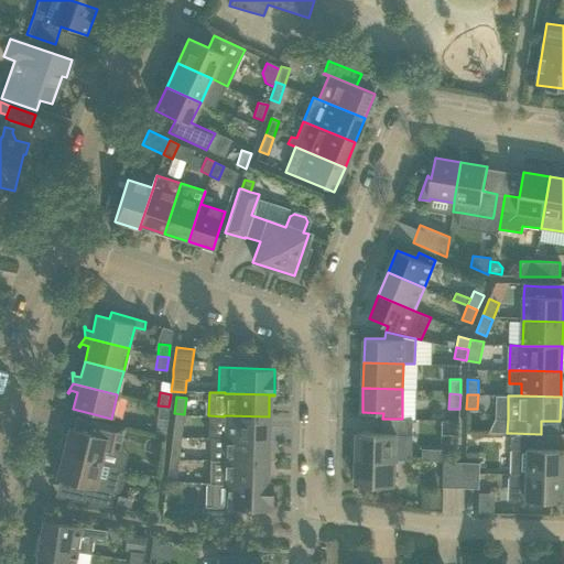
[(167,420),(169,407),(158,405),(156,418),(167,420)]
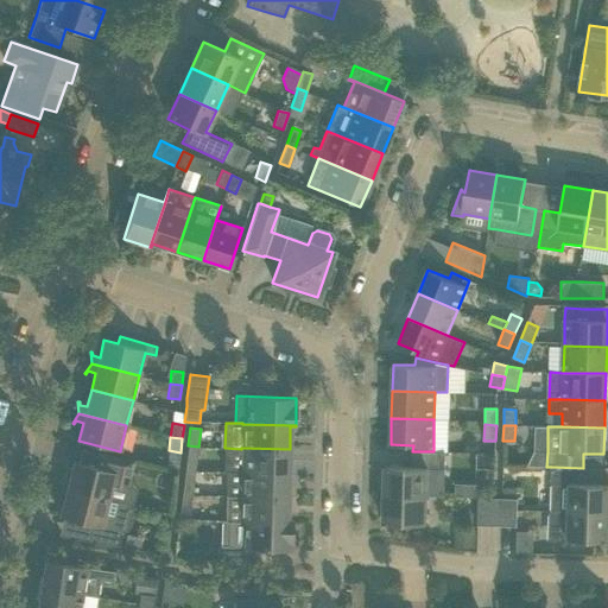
[(188,445),(185,464),(196,466),(198,447),(188,445)]
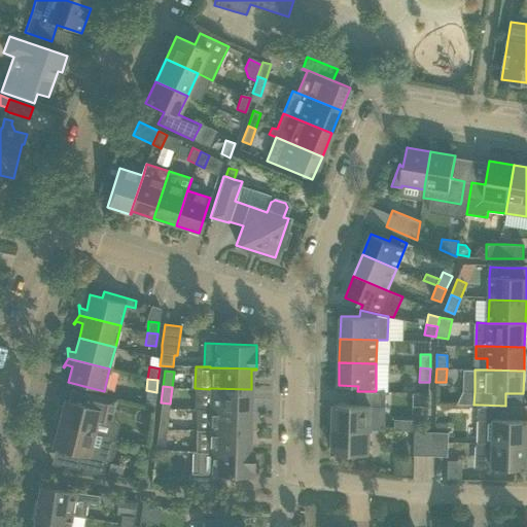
[(208,409),(250,411),(251,389),(209,388),(209,389),(208,409)]
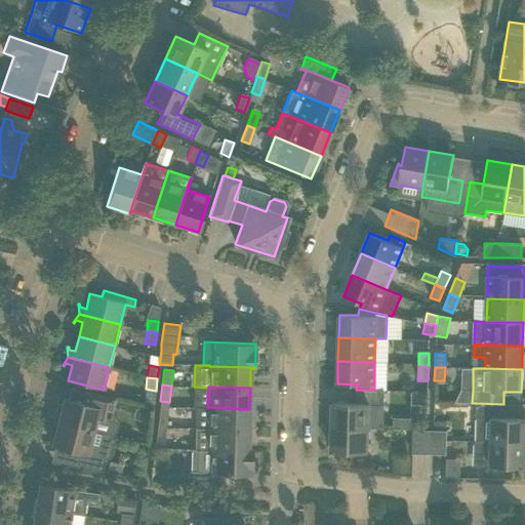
[(332,402),(331,427),(368,428),(382,429),(384,391),(374,390),(356,390),(356,403),(332,402)]
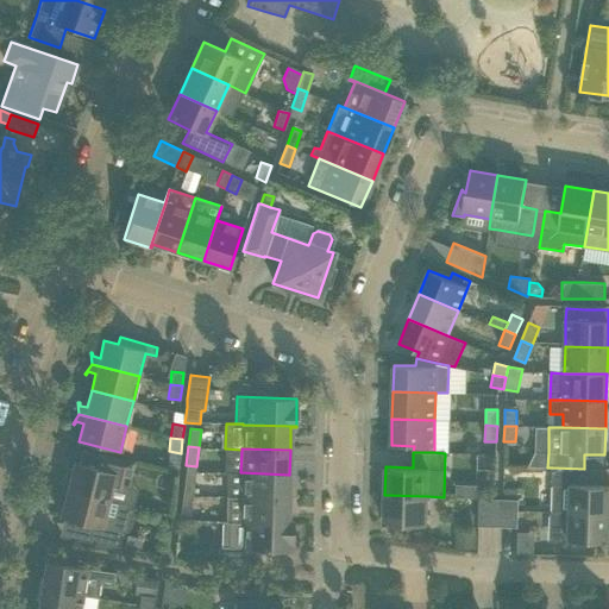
[(67,469),(62,488),(108,500),(112,487),(119,488),(121,475),(130,477),(133,462),(120,459),(98,453),(94,468),(73,462),(71,470),(67,469)]
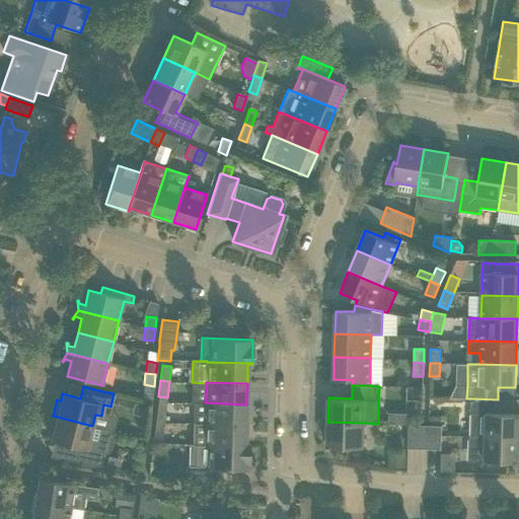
[(486,437),(518,437),(518,413),(499,413),(500,399),(498,399),(470,398),(469,436),(486,436),(486,437)]
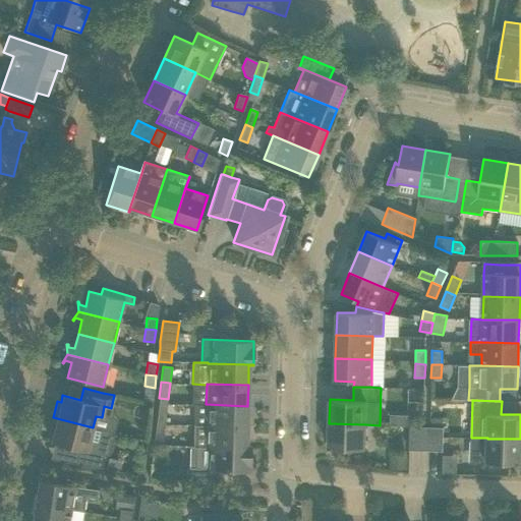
[(207,425),(246,426),(247,406),(206,404),(194,404),(193,425),(207,425)]
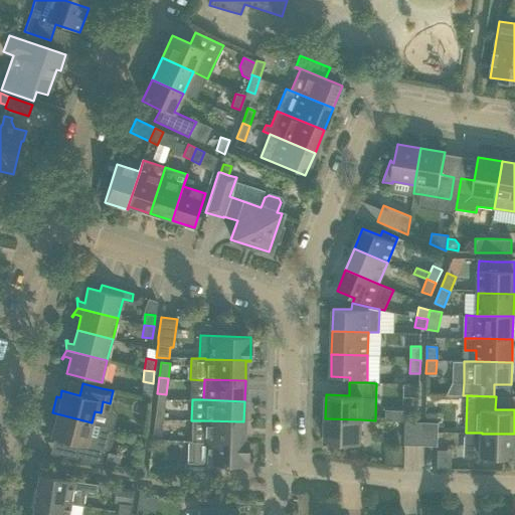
[(156,403),(154,418),(162,419),(164,404),(156,403)]
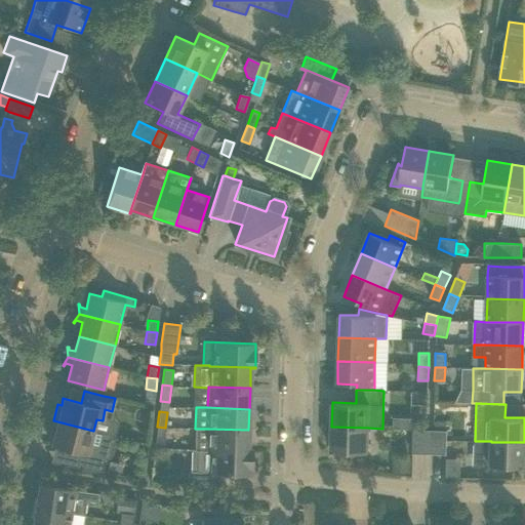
[(53,420),(49,438),(52,439),(51,446),(80,453),(76,468),(102,473),(103,471),(106,458),(111,440),(112,435),(93,431),(53,420)]
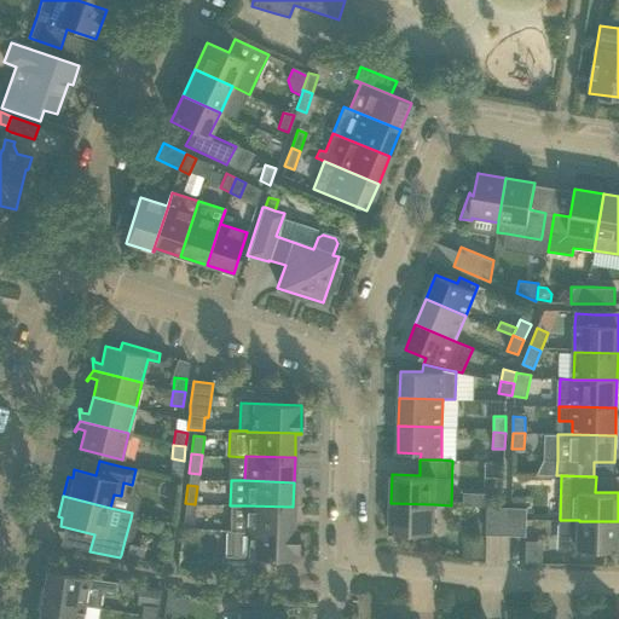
[(513,497),(513,507),(525,507),(525,497),(513,497)]
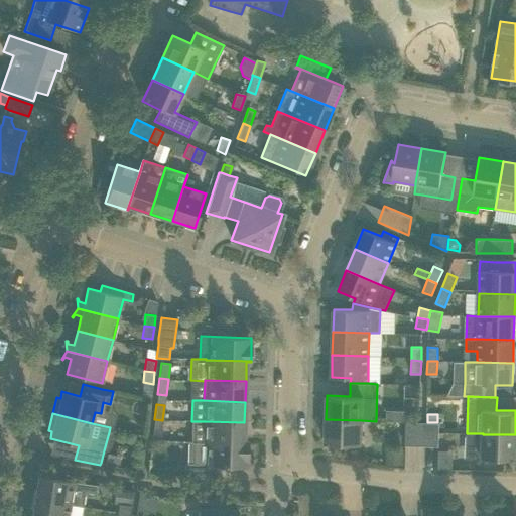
[(160,436),(162,420),(154,419),(152,435),(160,436)]
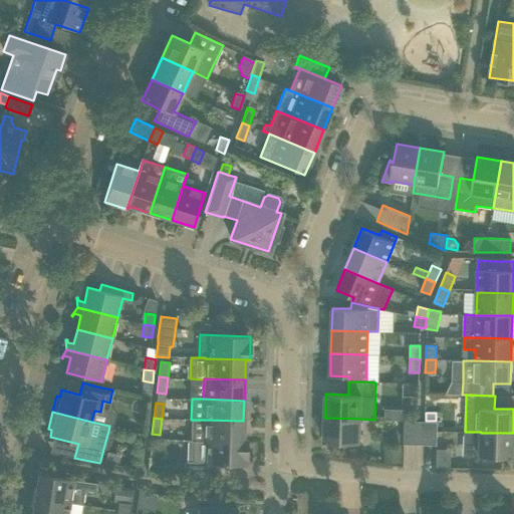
[(359,443),(360,419),(324,418),(323,442),(359,443)]
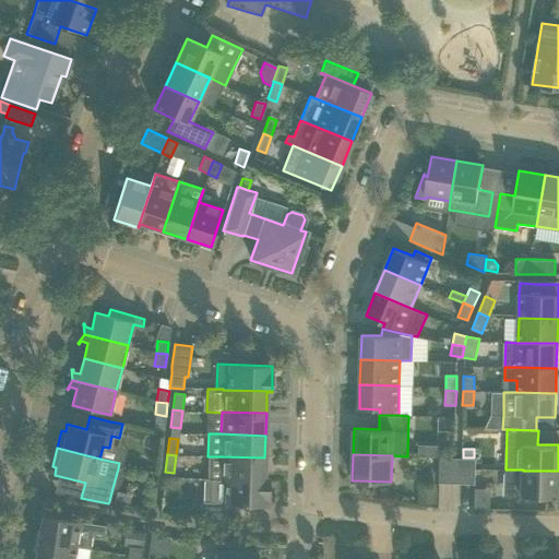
[(211,478),(264,479),(264,458),(222,456),(207,456),(207,478),(211,478)]
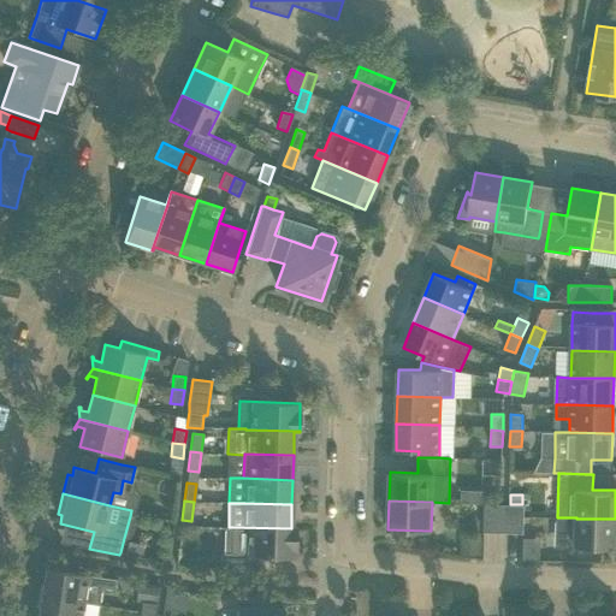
[(484,532),(485,532),(499,532),(501,504),(484,504),(484,532)]
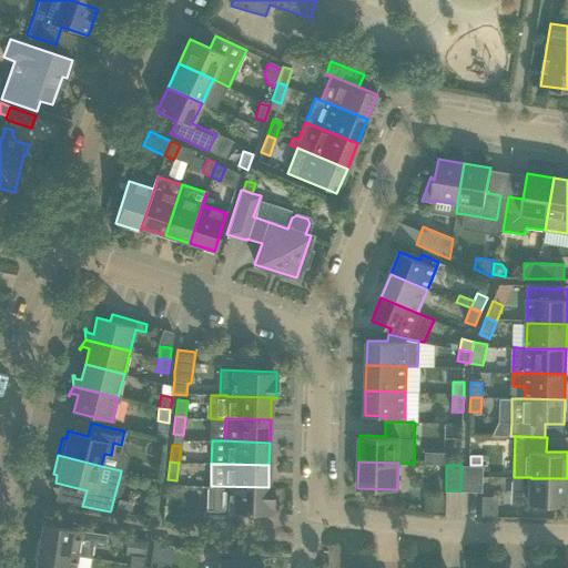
[(467,490),(482,492),(483,492),(484,466),(468,465),(467,490)]
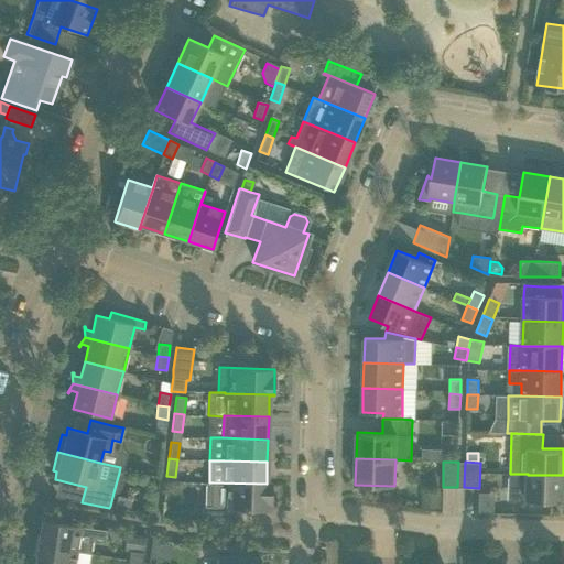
[(132,463),(130,470),(144,474),(147,466),(132,463)]
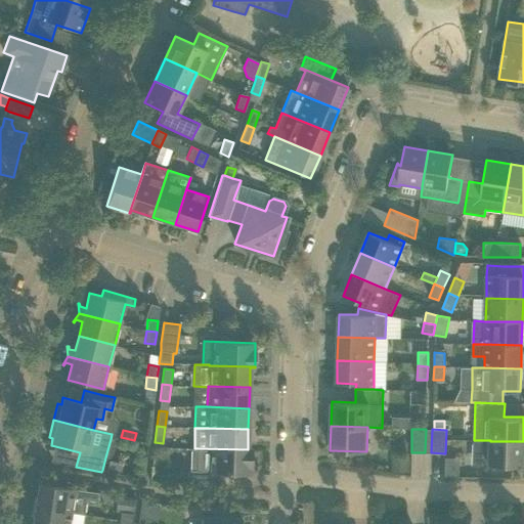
[(479,465),(489,466),(523,466),(523,441),(490,441),(490,440),(474,440),(473,460),(479,465)]
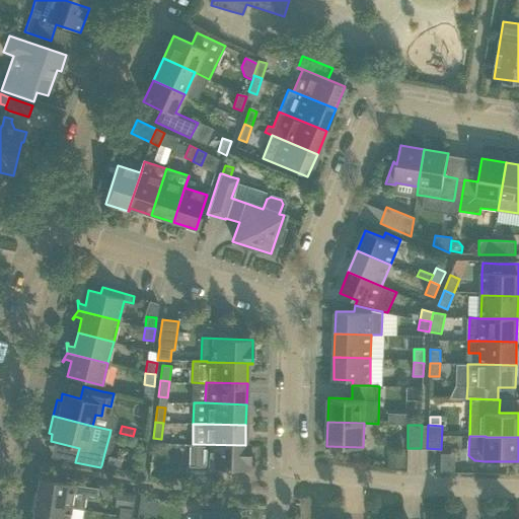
[(187,465),(186,479),(220,480),(220,468),(248,469),(249,445),(245,445),(196,444),(195,466),(189,465),(187,465)]
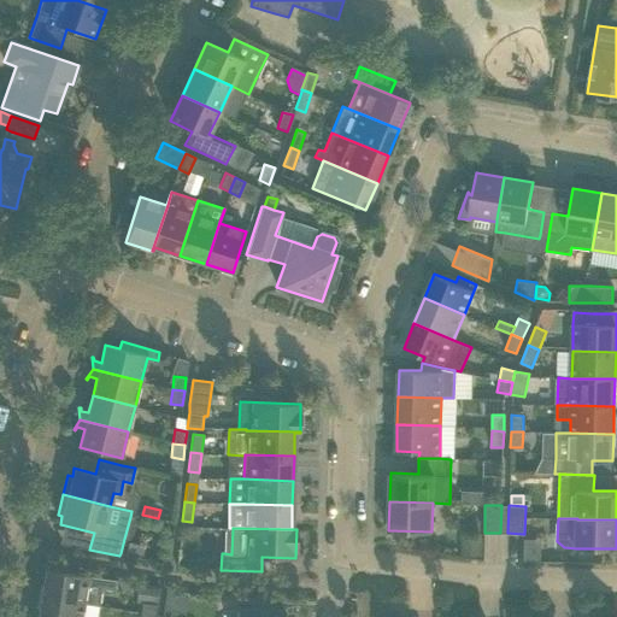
[(462,539),(462,554),(482,554),(482,539),(462,539)]
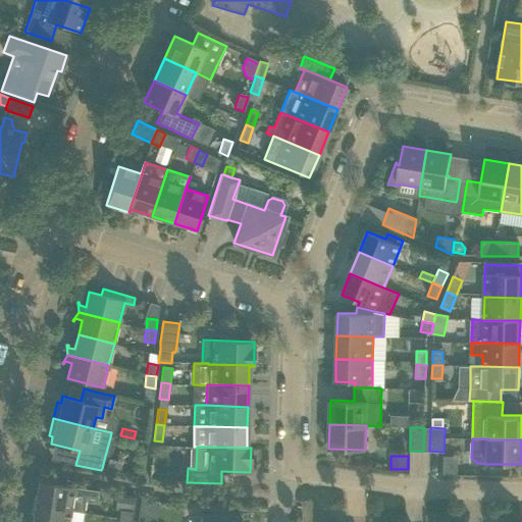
[(108,464),(106,472),(120,475),(121,466),(108,464)]
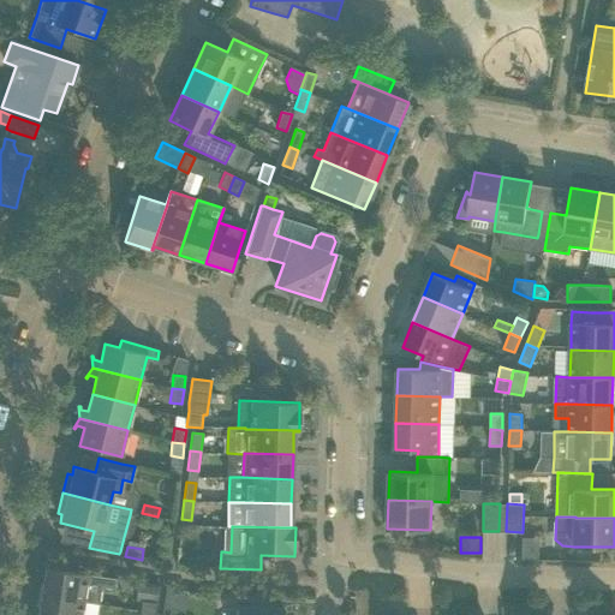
[(41,595),(84,602),(99,604),(101,586),(115,589),(117,579),(46,567),(41,595)]
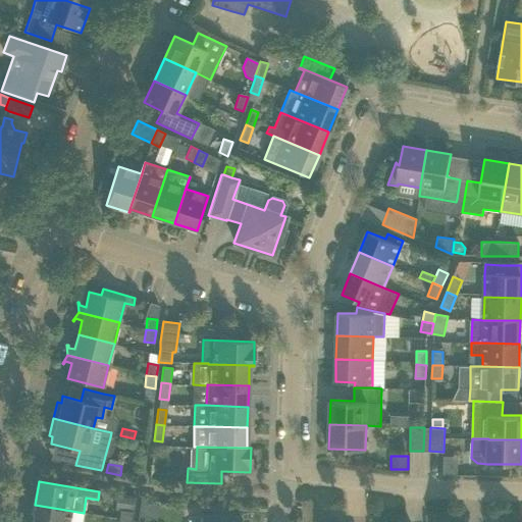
[(118,494),(116,510),(119,510),(118,519),(132,520),(133,512),(135,500),(135,497),(122,494),(118,494)]
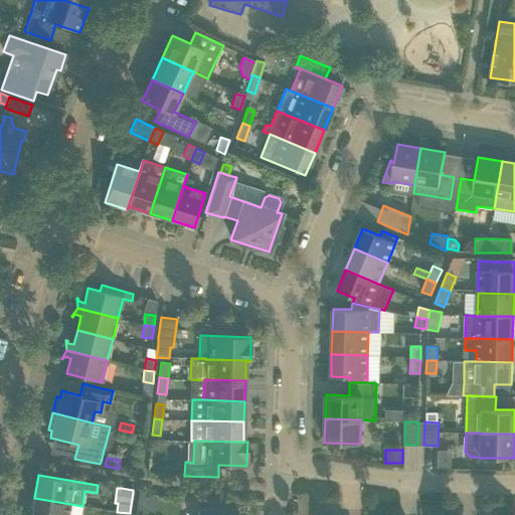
[(139,492),(137,509),(153,511),(155,494),(139,492)]
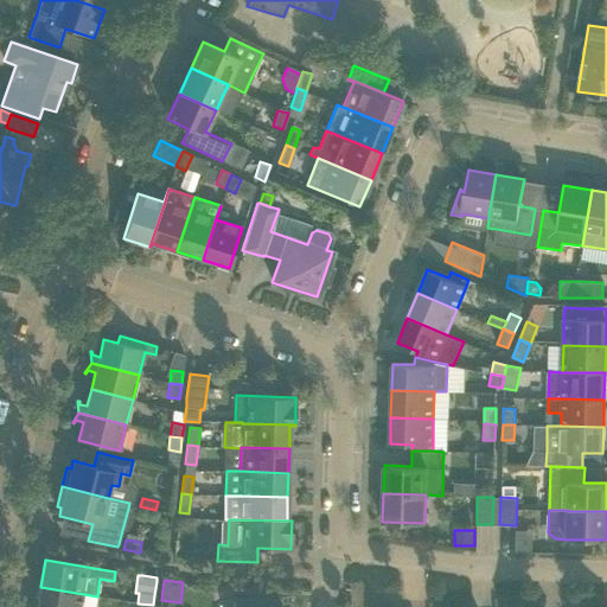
[(37,606),(80,606),(83,594),(40,587),(37,606)]
